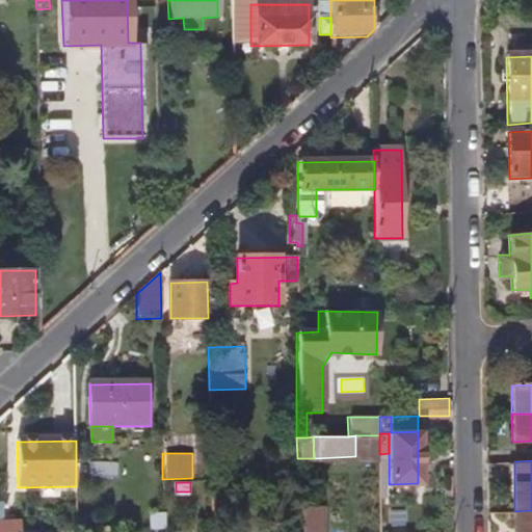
[(0,531),(19,531),(19,523),(2,523),(2,508),(9,508),(9,501),(0,501),(0,531)]
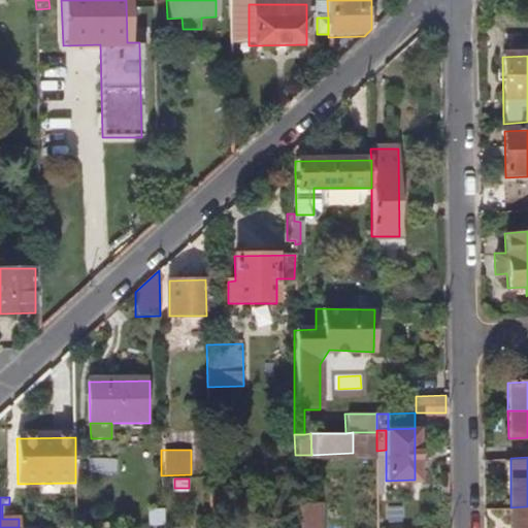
[(298,503),(298,527),(323,527),(323,503),(298,503)]
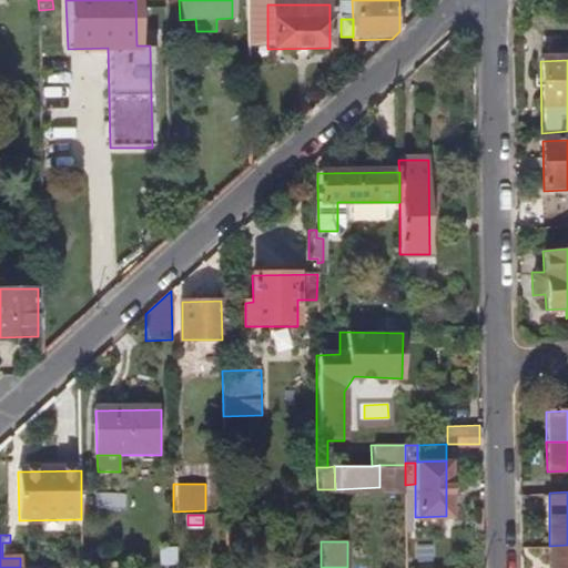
[(567,567),(567,545),(549,546),(549,567),(567,567)]
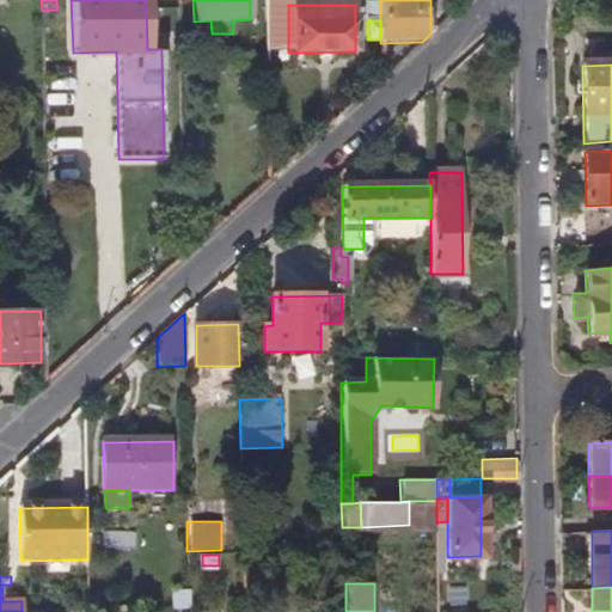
[(189,606),(189,592),(177,591),(177,606),(189,606)]
